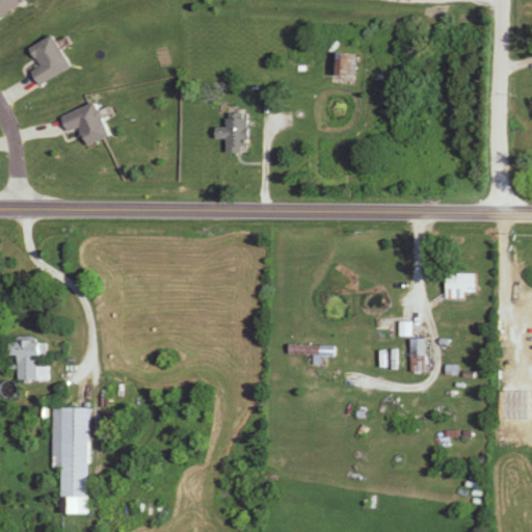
[(0,0),(0,18),(24,3),(22,0),(0,0)]
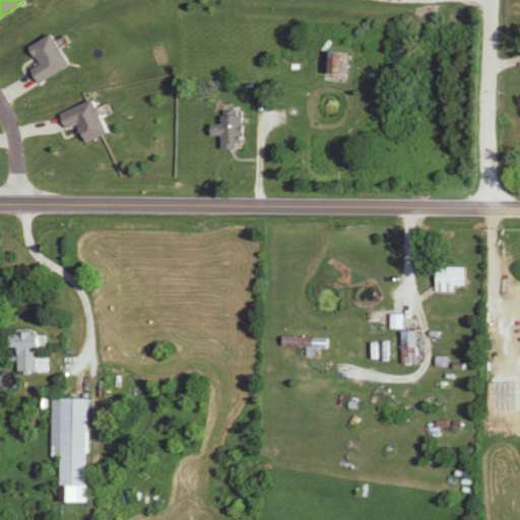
[(42,84),(73,66),(55,35),(33,48),(42,65),(34,70),(42,84)]
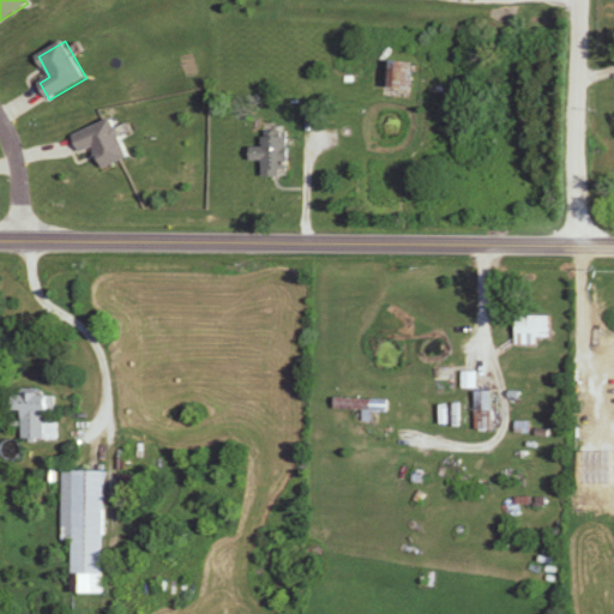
[(410,61),(389,61),(389,89),(410,89),(410,61)]
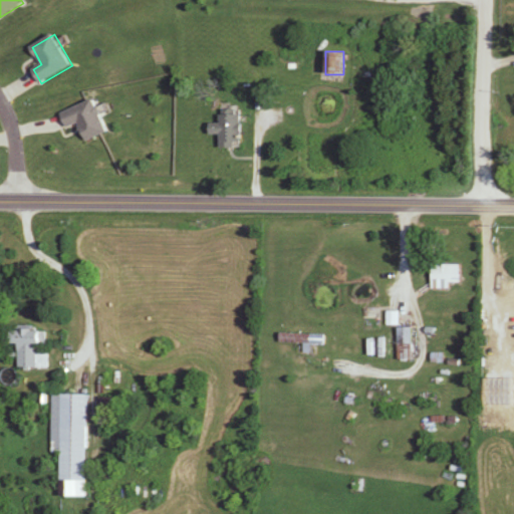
[(61,112),(67,129),(81,123),(87,142),(108,134),(97,100),(61,112)]
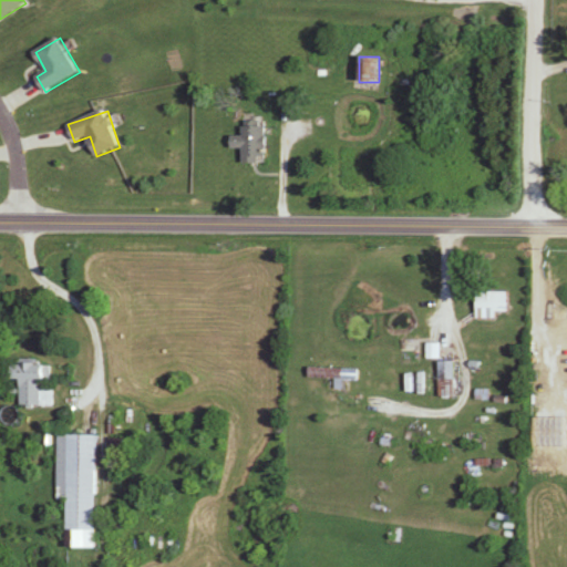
[(267,127),(243,127),(243,137),(232,137),(232,150),(244,150),(244,163),(267,163),(267,127)]
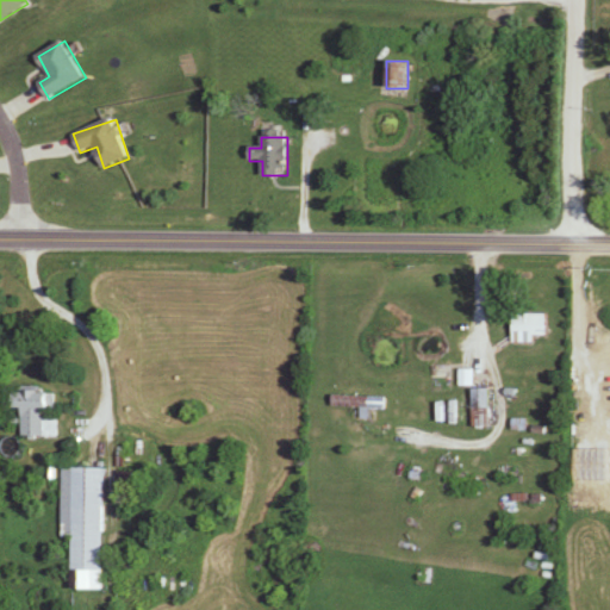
[(535,344),(535,337),(547,337),(547,316),(512,316),(512,344),(535,344)]
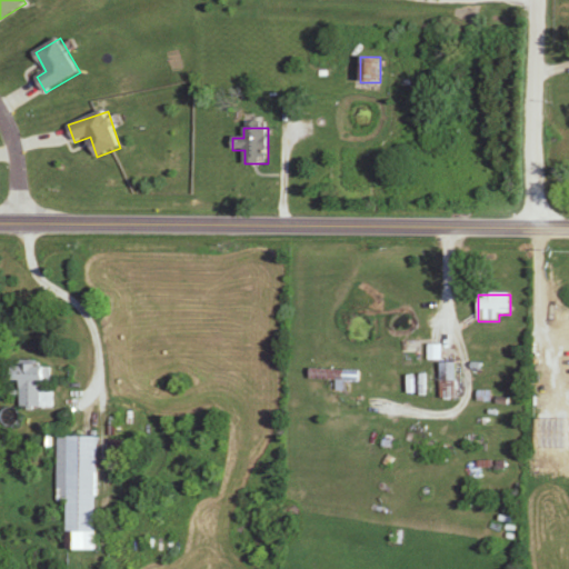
[(20,381),(20,408),(52,408),(53,363),(15,363),(15,381),(20,381)]
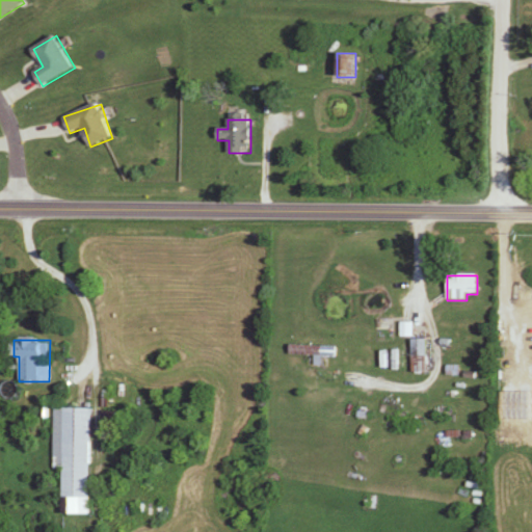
[(424,340),(413,341),(416,373),(427,372),(424,340)]
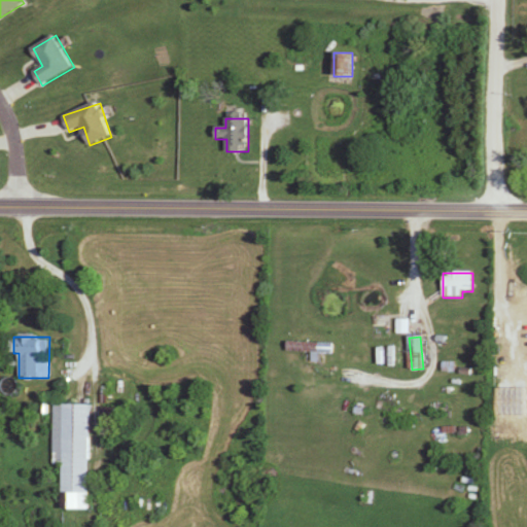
[(331,343),(287,343),(287,354),(331,354),(331,343)]
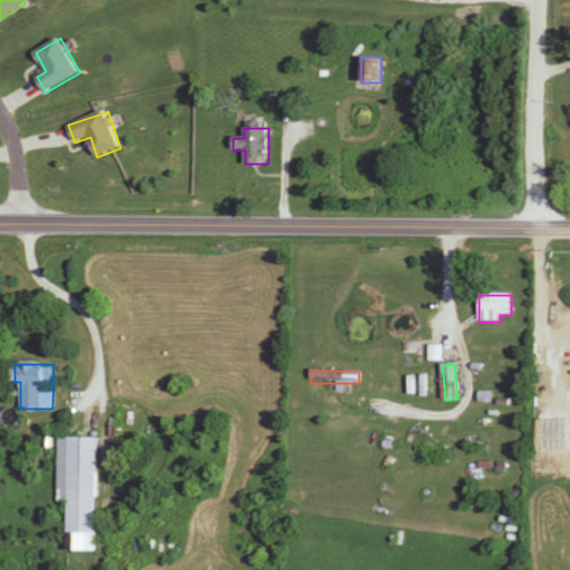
[(98,438),(58,438),(57,502),(68,502),(68,551),(97,551),(98,438)]
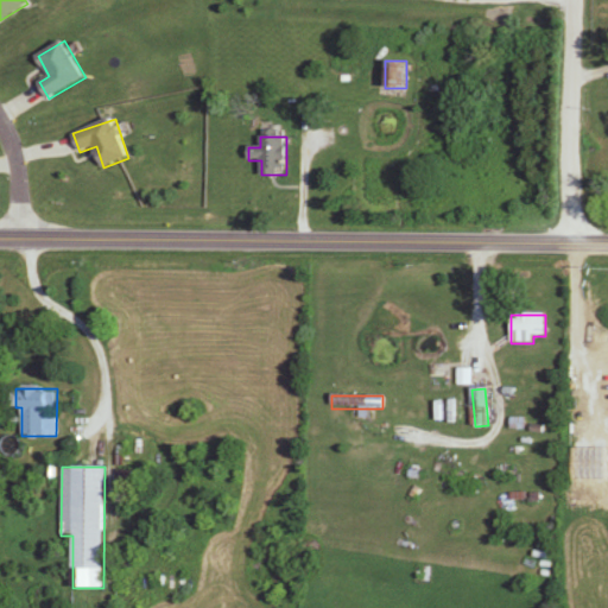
All buildings are outlined.
